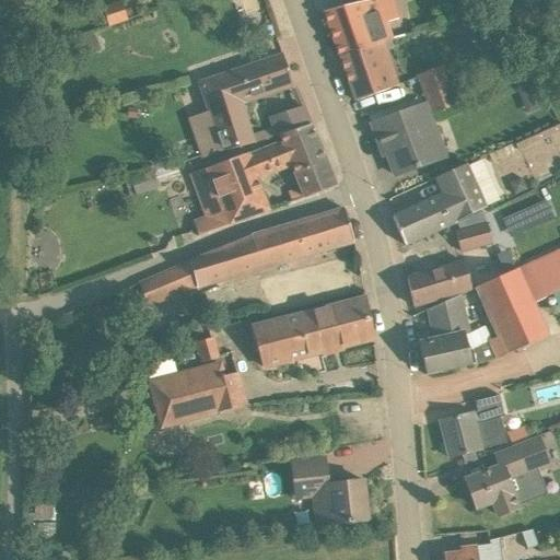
[(324,11),(340,56),(373,45),(383,42),(391,38),(378,0),(364,0),(354,2),(324,11)]
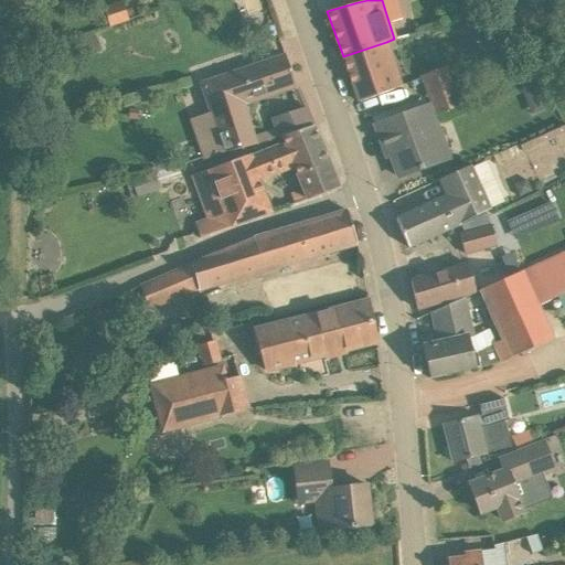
[(110,24),(130,19),(124,1),(105,7),(110,24)]
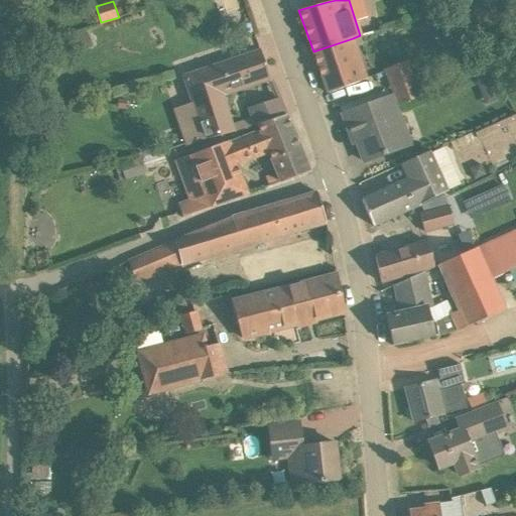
[(68,41),(73,54),(93,47),(88,34),(68,41)]
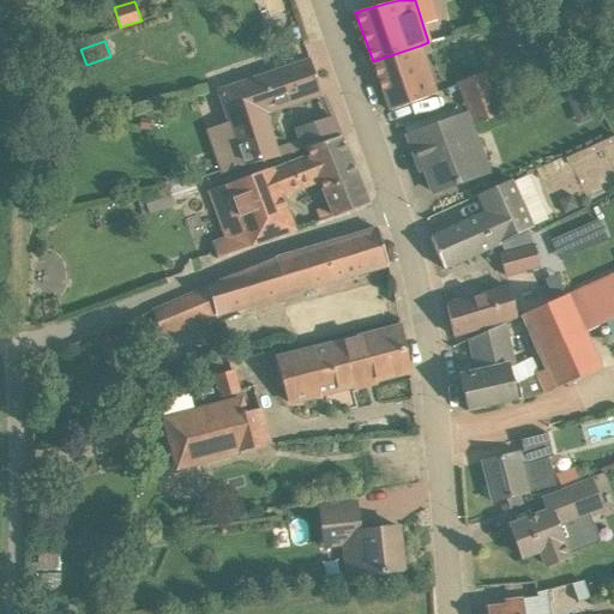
[(420,46),(423,54),(432,52),(428,42),(420,46)]
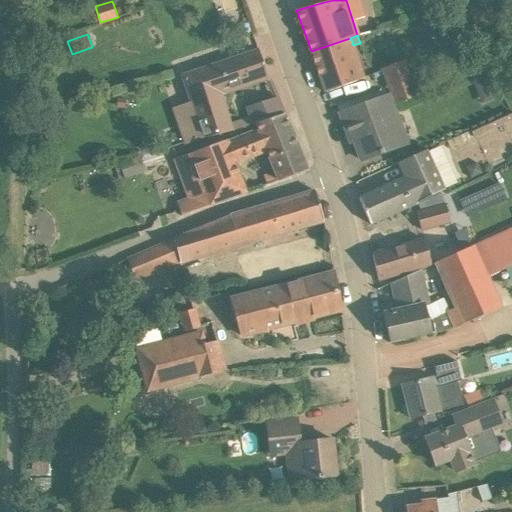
[(341,41),(311,51),(326,91),(356,80),(341,41)]
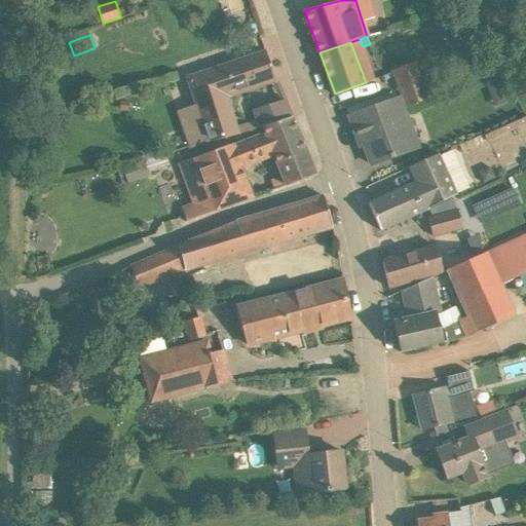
[(264,53),(186,80),(208,141),(236,134),(224,97),(273,79),(264,53)]
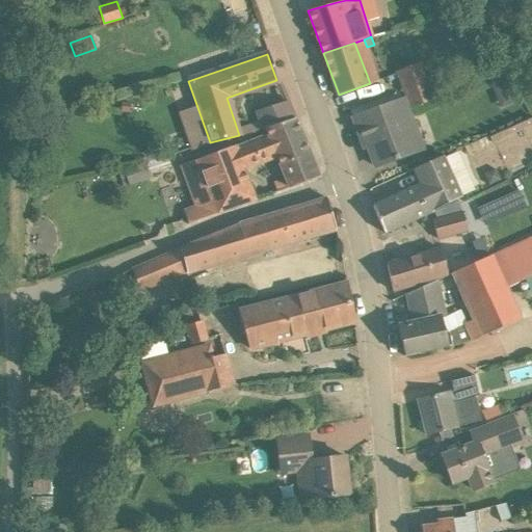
[(392,70),(402,98),(404,105),(410,103),(429,96),(417,60),(392,70)]
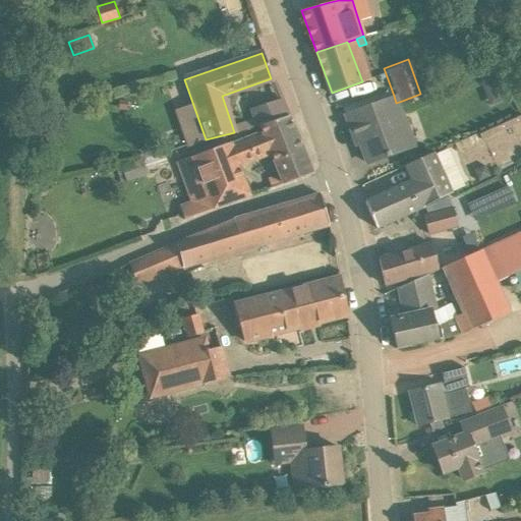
[(480,85),(484,96),(499,91),(494,80),(480,85)]
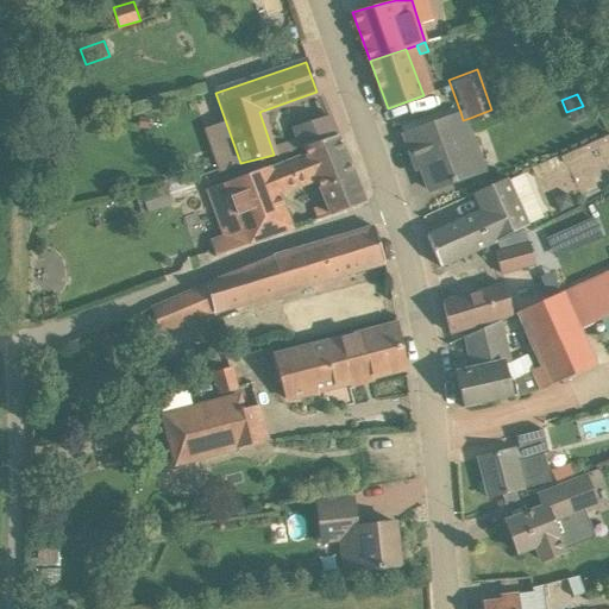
[(489,168),(470,118),(463,120),(460,112),(406,133),(416,162),(421,159),(432,189),(489,168)]
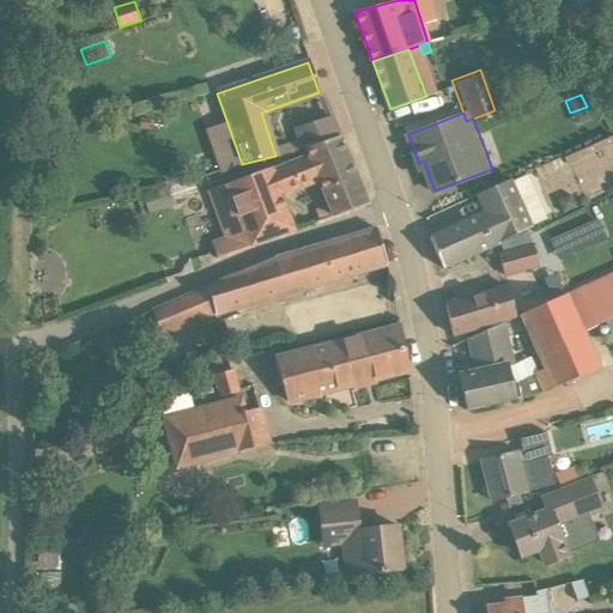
[(295,129),(304,155),(339,141),(329,116),(295,129)]
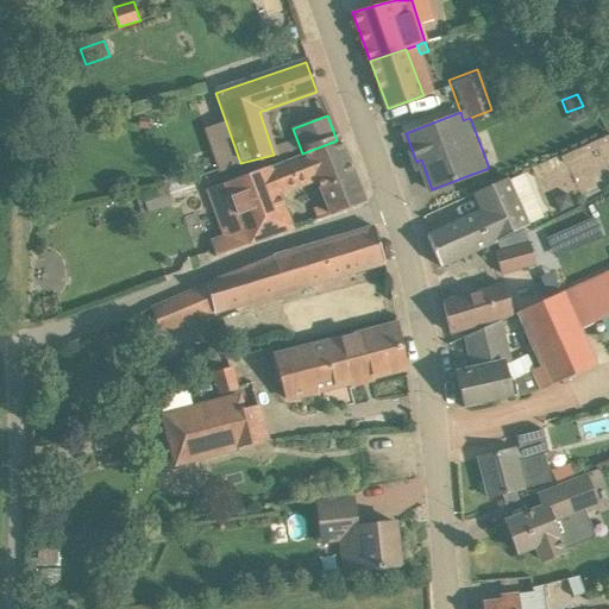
[(608,137),(608,135),(559,156),(564,165),(592,152),(608,144),(608,137)]
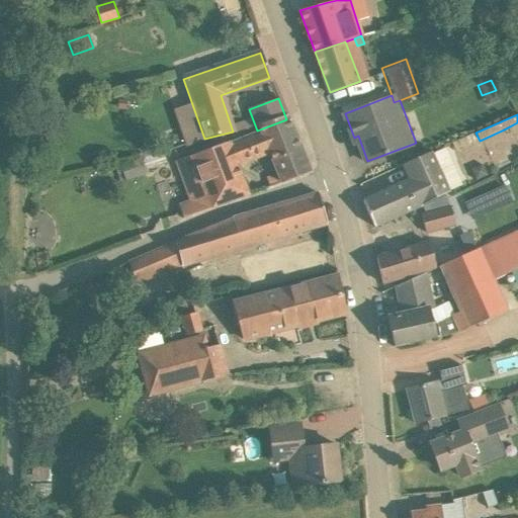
[(279,184),(309,173),(286,119),(257,131),(178,162),(192,198),(179,203),(185,220),(248,195),(242,180),(245,178),(240,167),(268,156),(279,184)]
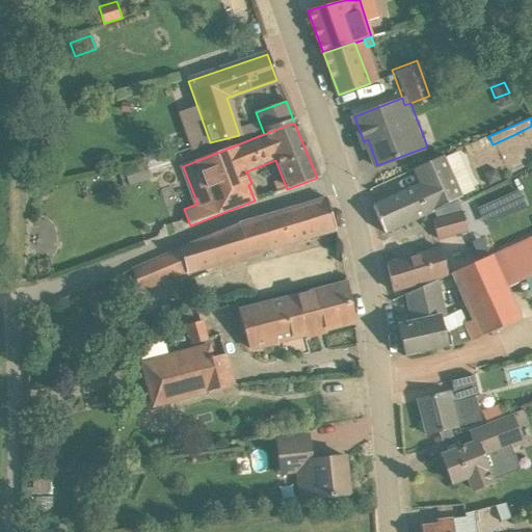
[(419,185),(371,207),(382,234),(432,212),(431,210),(462,196),(445,156),(413,170),(419,185)]
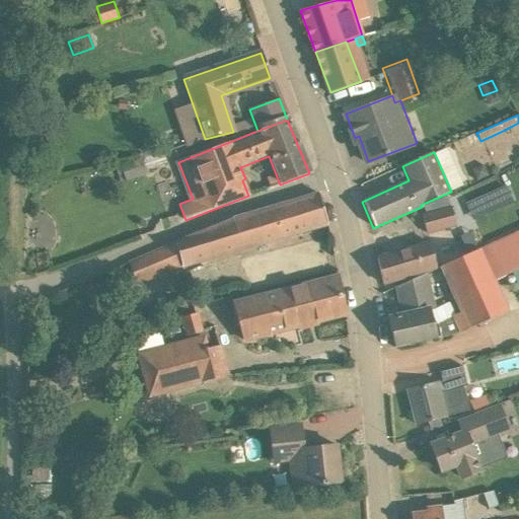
[(464,202),(471,219),(513,202),(506,186),(464,202)]
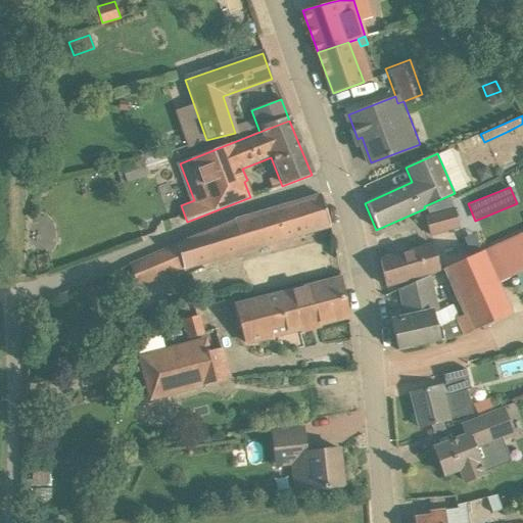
[(320,195),(233,222),(175,245),(129,266),(138,288),(182,270),(330,226),(320,195)]
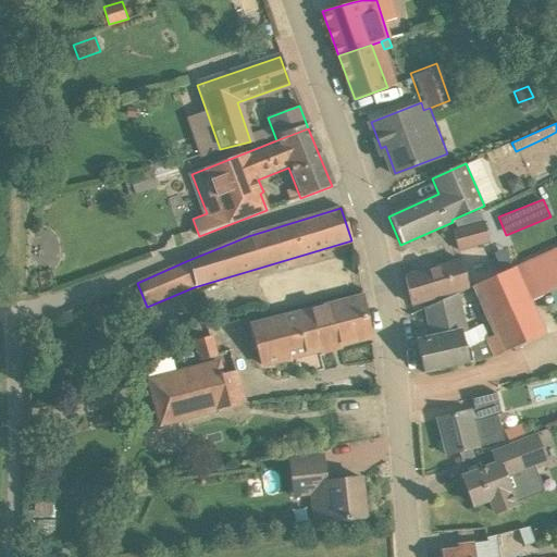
[(455,249),(487,240),(482,220),(449,229),(455,249)]
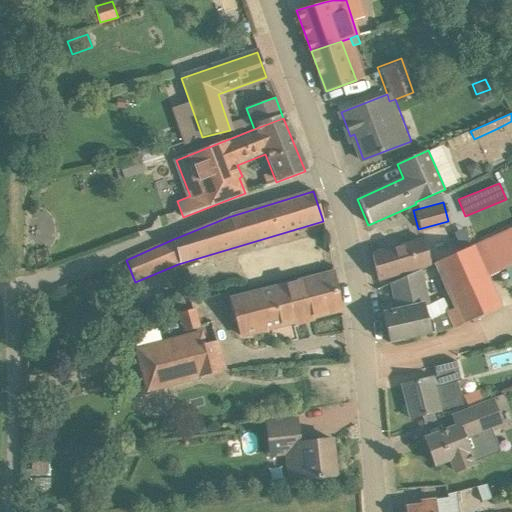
[(449,307),(441,311),(450,330),(500,307),(486,276),(511,264),(511,228),(472,246),(430,266),(449,307)]
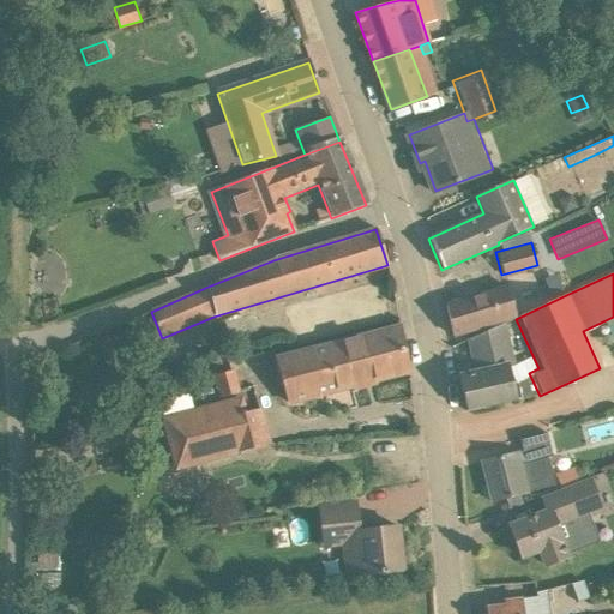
[(451,336),(465,333),(465,332),(494,324),(515,317),(505,287),(444,306),(451,336)]
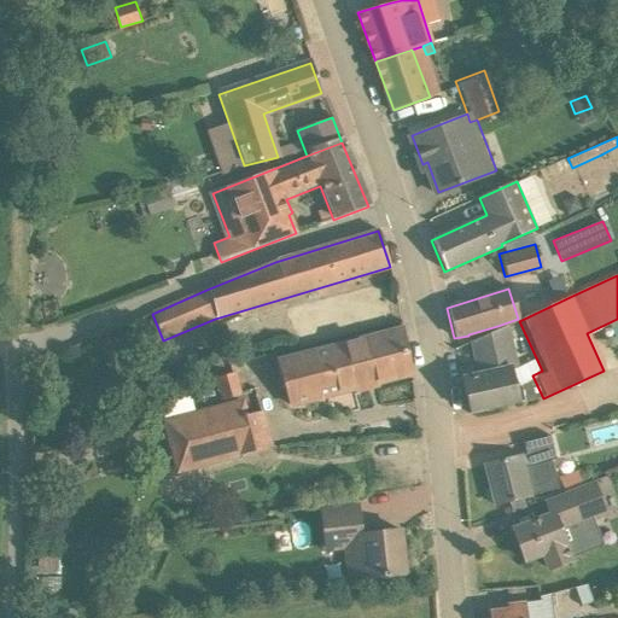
[(468,334),(468,336),(478,375),(460,379),(468,414),(516,403),(497,326),(468,334)]
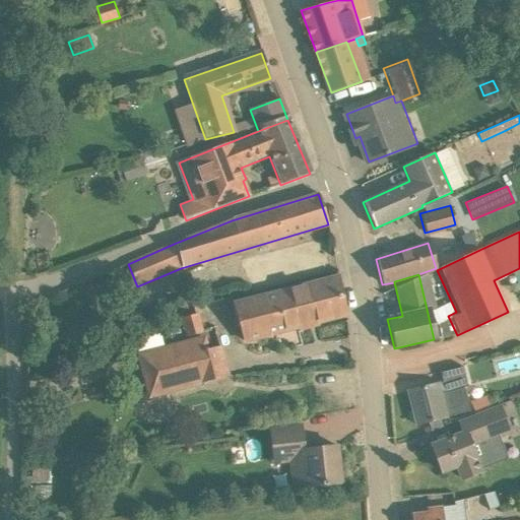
[(344,315),(345,315),(346,315),(345,314),(338,277),(336,278),(232,306),(242,341),(344,314),(344,315)]
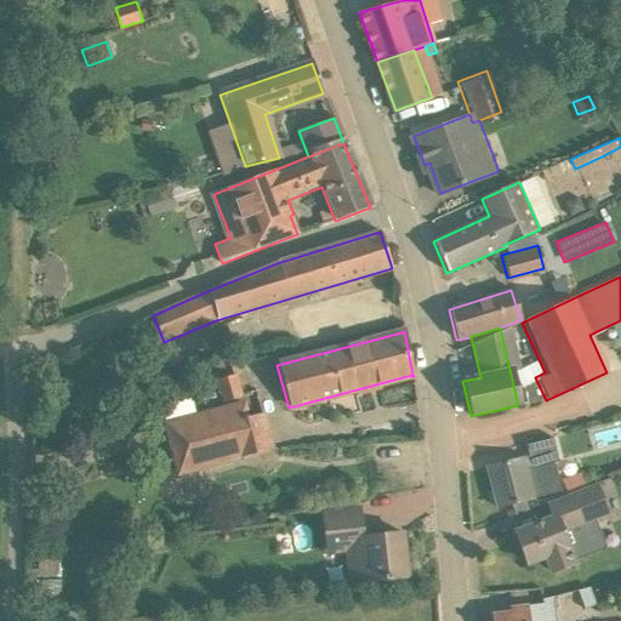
[(240,397),(234,377),(217,382),(222,402),(240,397)]
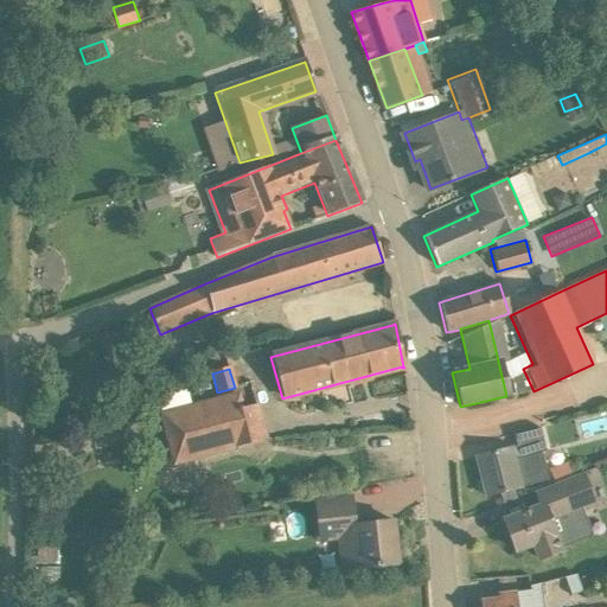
[(237,395),(161,415),(173,464),(234,448),(224,414),(241,409),(237,395)]
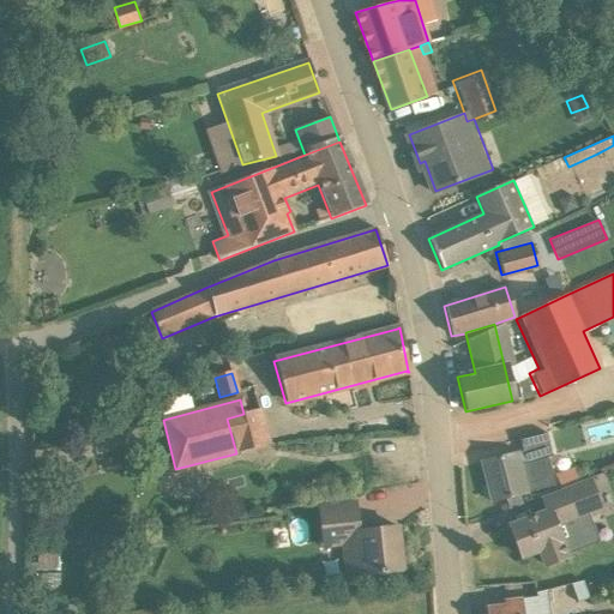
[(227,419),(236,453),(269,445),(259,409),(244,414),(227,419)]
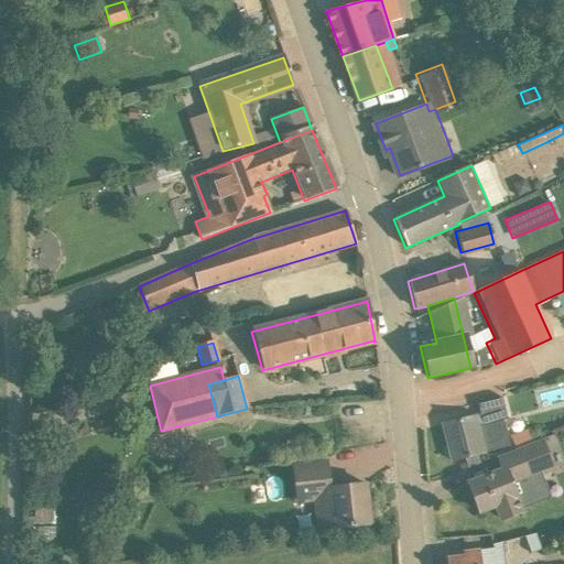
[(479,426),(505,420),(500,398),(477,403),(479,415),(442,425),(451,461),(486,452),(479,426)]
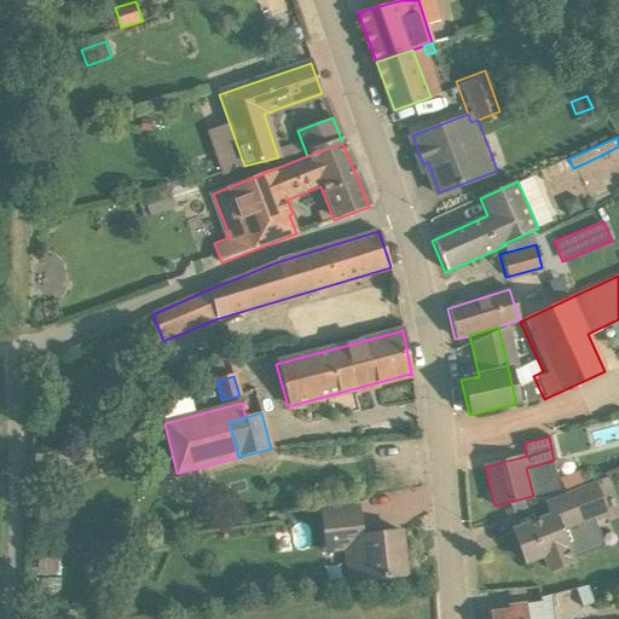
[(560,480),(566,495),(588,486),(582,472),(560,480)]
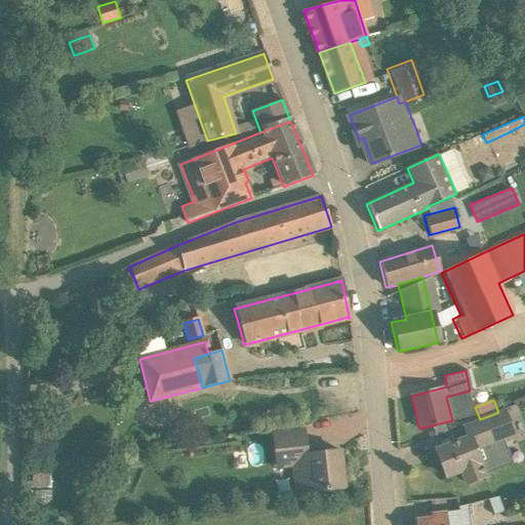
[(32,404),(33,415),(44,414),(43,403),(32,404)]
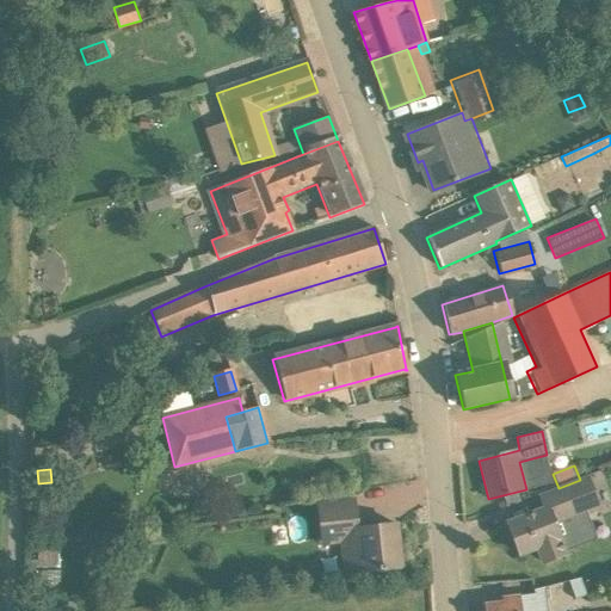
[(556,525),(600,508),(588,476),(580,480),(559,488),(539,495),(545,511),(508,524),(520,555),(538,548),(544,563),(566,555),(560,539),(561,538),(556,525)]
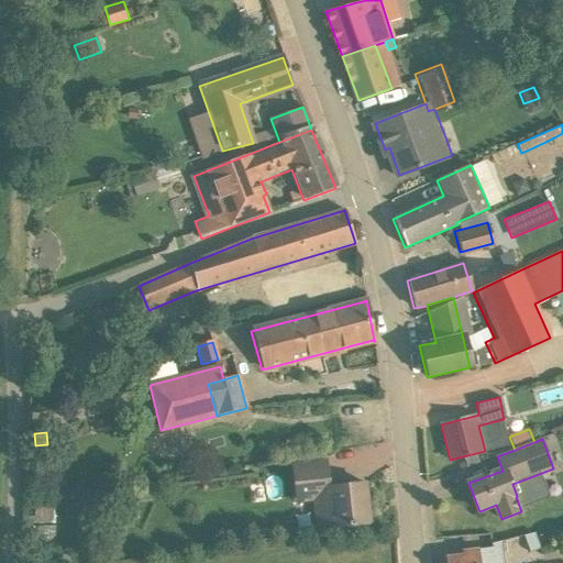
[(317,530),(370,523),(364,484),(328,488),(324,462),(291,465),(295,503),(313,500),(317,530)]
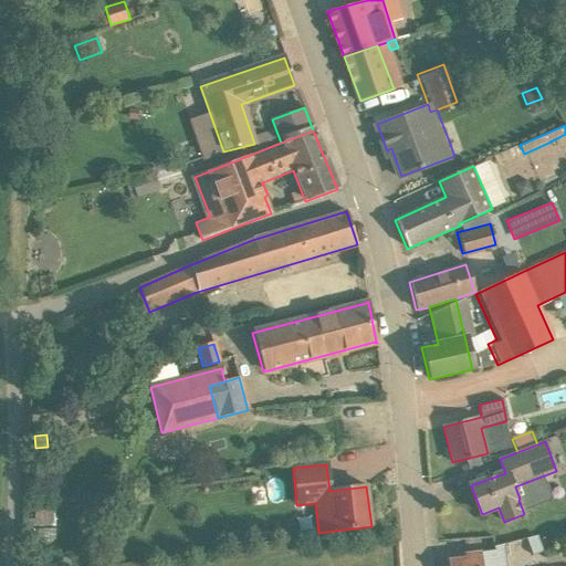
[(265,481),(269,502),(286,500),(283,479),(265,481)]
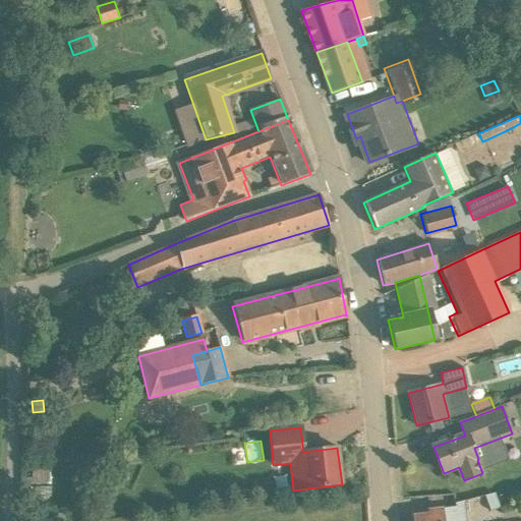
[(32,484),(50,485),(51,467),(33,466),(32,484)]
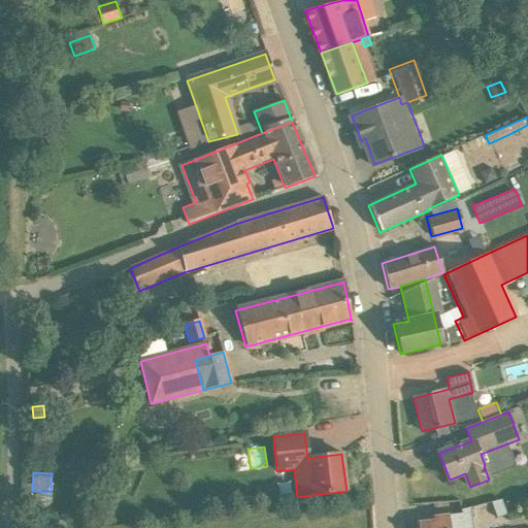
[(501,501),(492,503),(497,519),(506,516),(501,501)]
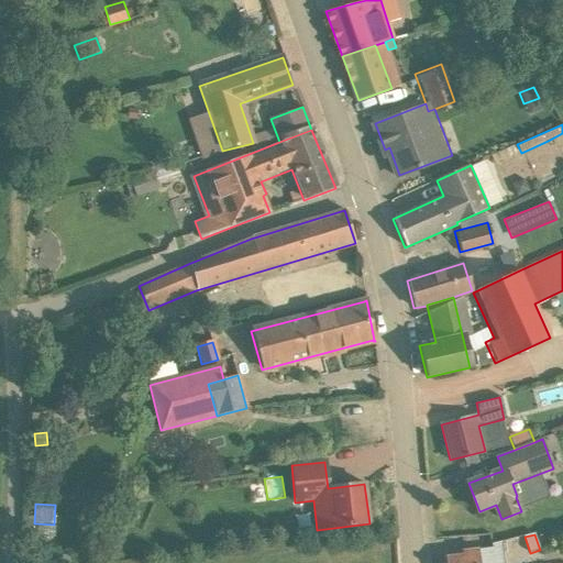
[(481,562),(479,550),(462,552),(463,556),(446,559),(446,562),(481,562)]
